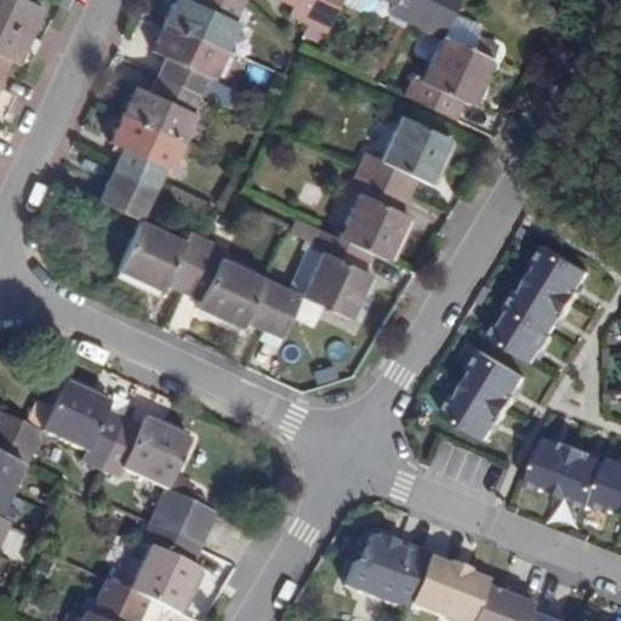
[(26,0),(0,0),(0,22),(28,35),(41,7),(26,0)]
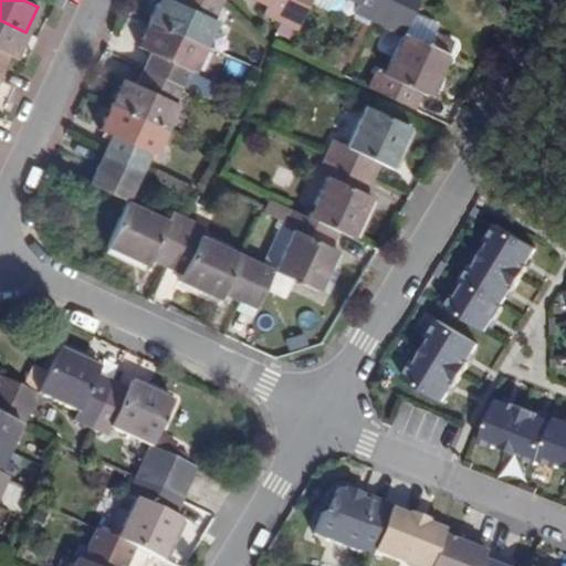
[(173,0),(174,0),(173,0),(157,0),(148,19),(206,45),(217,21),(212,19),(220,2),(221,0),(173,0)]
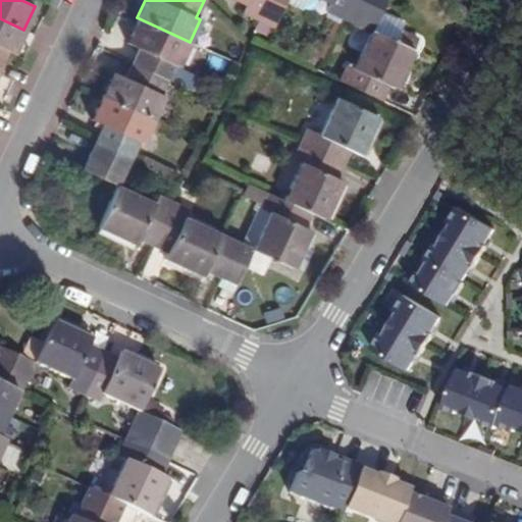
[(243,13),(258,20),(266,0),(235,0),(246,5),(243,13)]
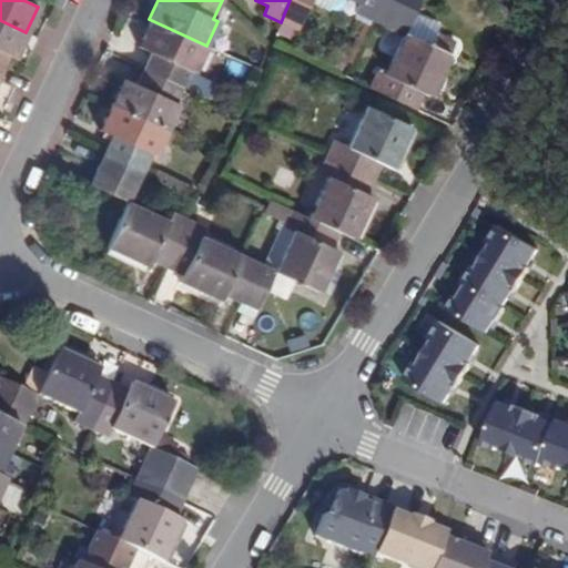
[(310,0),(290,0),(281,22),(296,29),(310,0)]
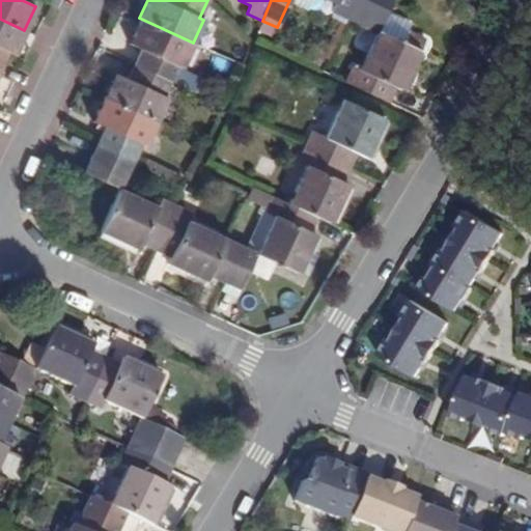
[(329,0),(336,3),(333,11),(347,18),(355,0),(329,0)]
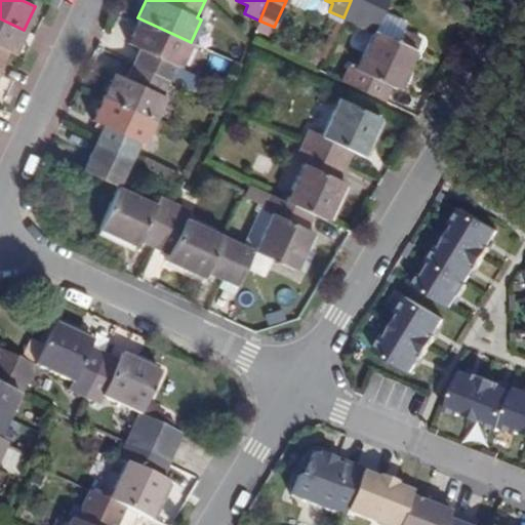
[(351,0),(344,17),(358,25),(369,0),(351,0)]
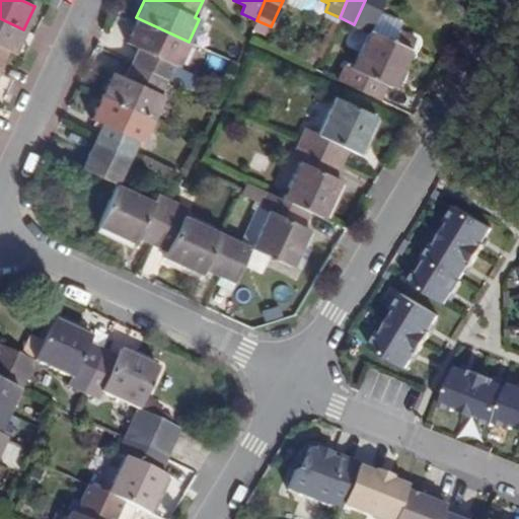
[(369,31),(369,30),(383,0),(365,0),(354,24),(369,31)]
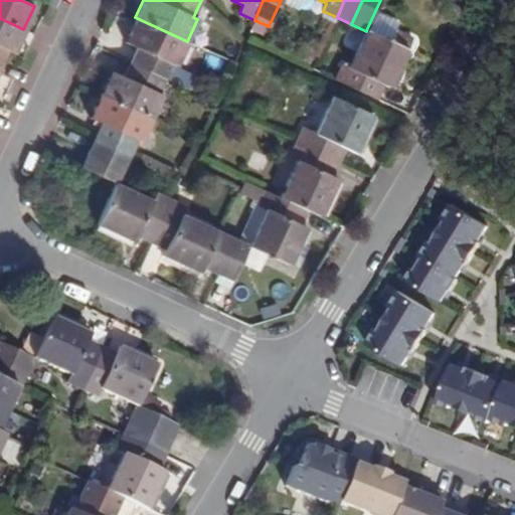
[(187,42),(187,41),(135,17),(124,41),(136,47),(129,62),(165,79),(165,77),(171,63),(176,65),(187,42)]
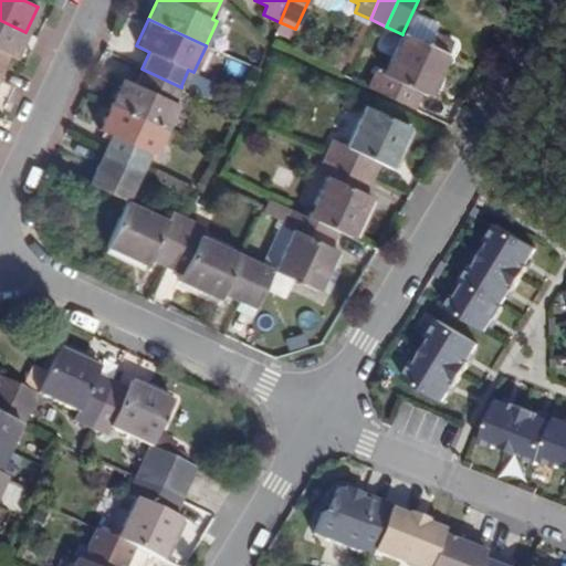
[(13,59),(25,32),(0,20),(0,51),(6,54),(13,59)]
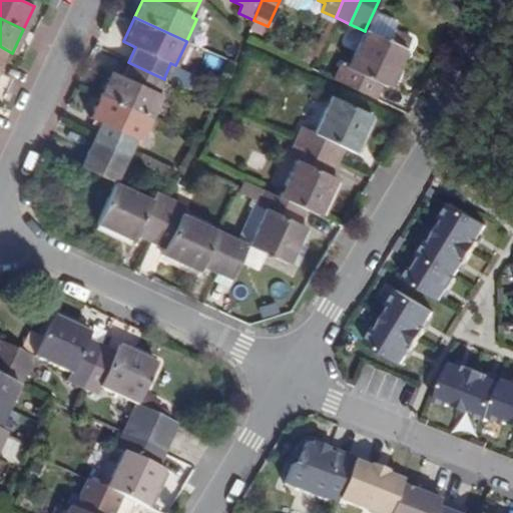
[(389,86),(411,38),(394,30),(388,41),(365,30),(365,31),(348,68),(340,64),(333,78),(376,99),(383,84),(389,86)]
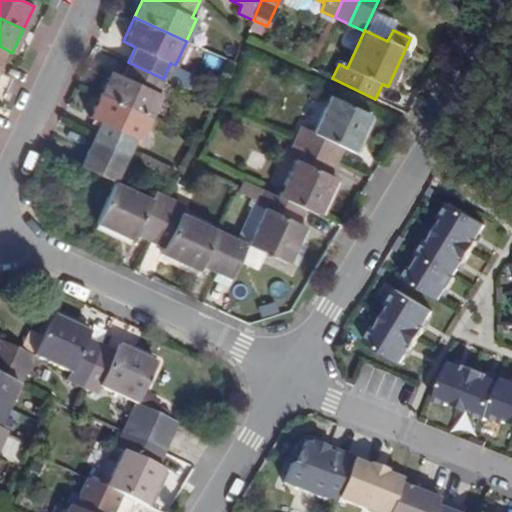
[(156,93),(164,79),(128,62),(122,76),(110,70),(99,94),(150,118),(161,95),(156,93)]
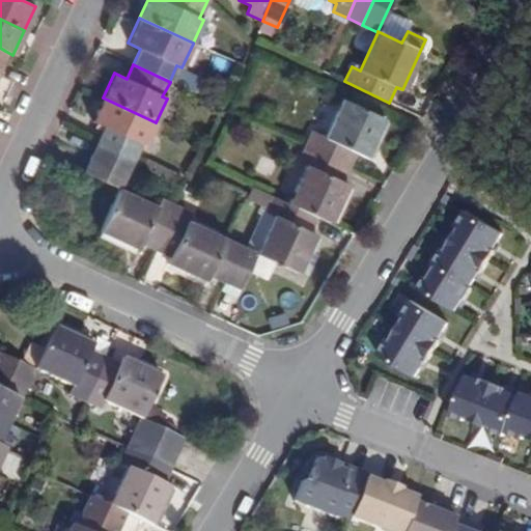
[(103,98),(91,120),(104,127),(98,141),(133,159),(140,144),(144,147),(156,122),(103,98)]
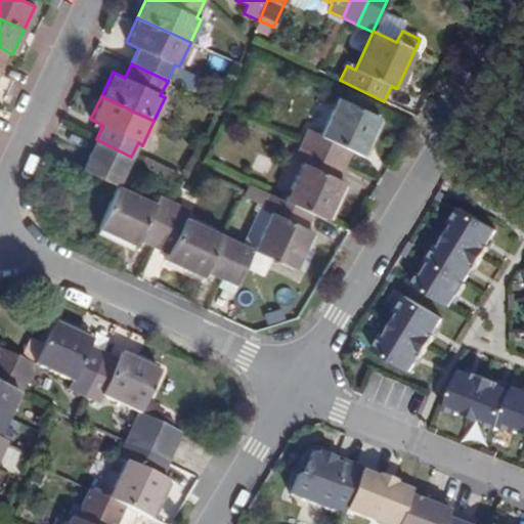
[(362,155),(380,116),(338,97),(320,133),(308,128),(301,143),(301,144),(345,165),(351,149),(362,155)]
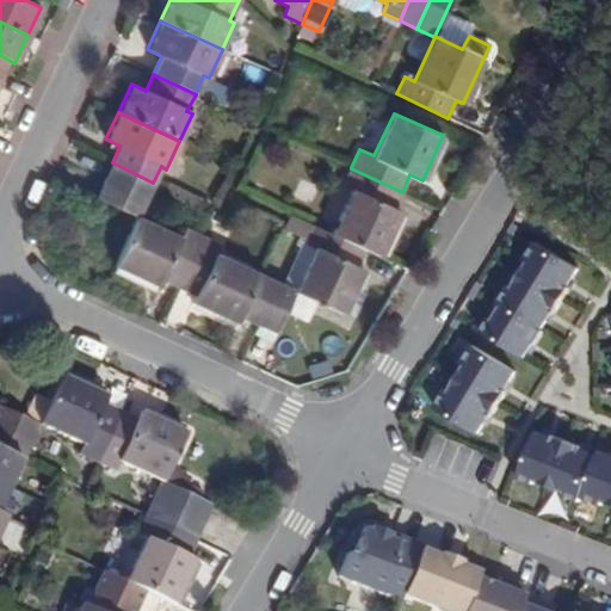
[(146,201),(153,183),(112,162),(104,179),(146,201)]
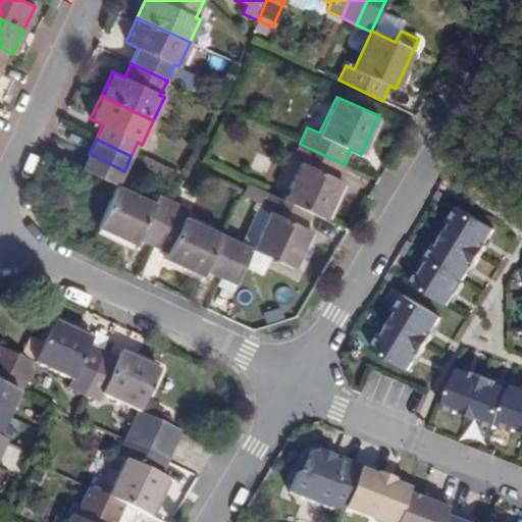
[(336,178),(344,164),(300,144),(293,158),(299,161),(282,200),(312,213),(324,219),(343,180),(336,178)]
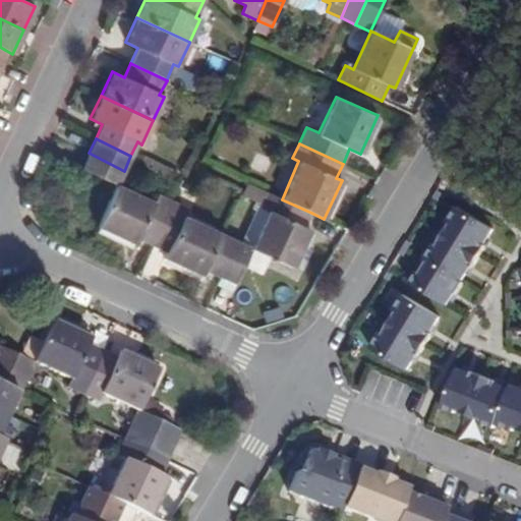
[(117,185),(124,171),(89,153),(81,169),(117,185)]
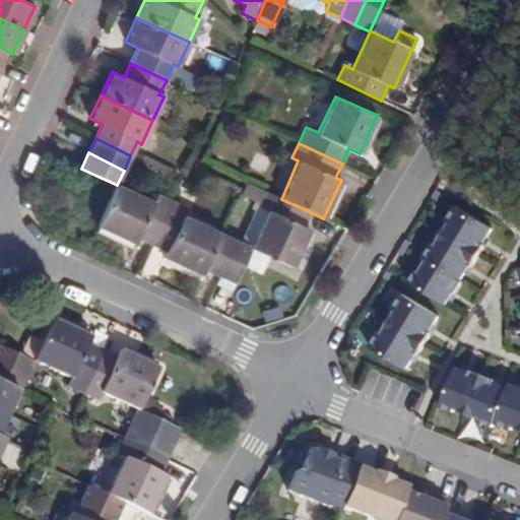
[(243,196),(260,207),(267,192),(249,183),(243,196)]
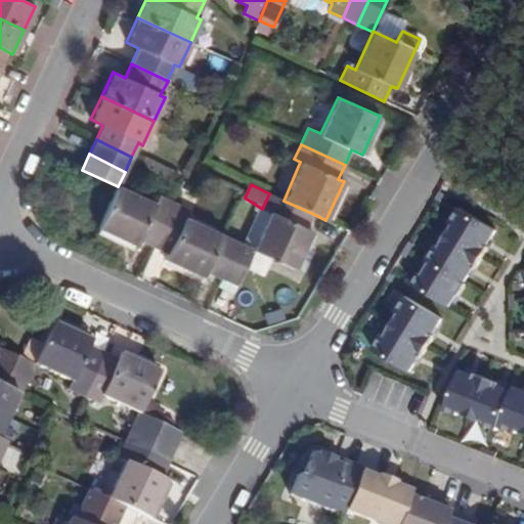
[(160,195),(156,204),(118,186),(98,229),(136,246),(139,239),(154,247),(174,203),(160,195)]
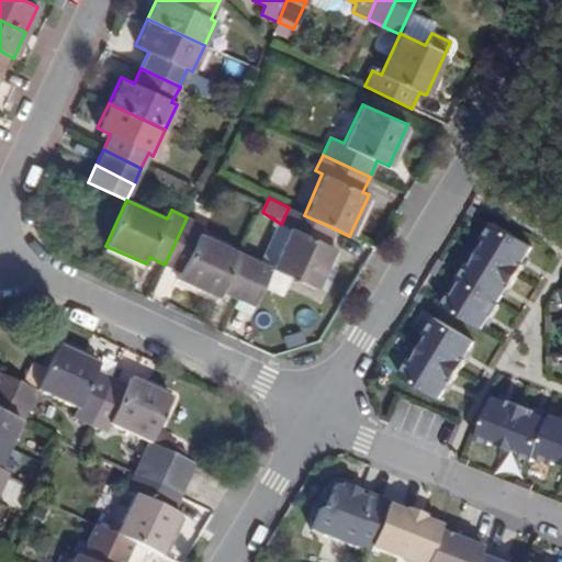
[(336,229),(304,215),(289,208),(281,224),(289,228),(278,251),(271,267),(270,268),(289,277),(316,289),(335,248),(328,245),(336,229)]
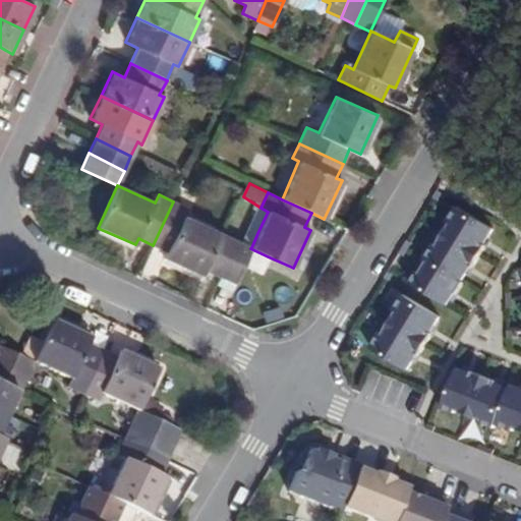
[(236,240),(221,233),(183,216),(187,208),(173,201),(153,245),(166,251),(166,252),(164,258),(201,275),(205,270),(219,276),(220,277),(236,240)]
